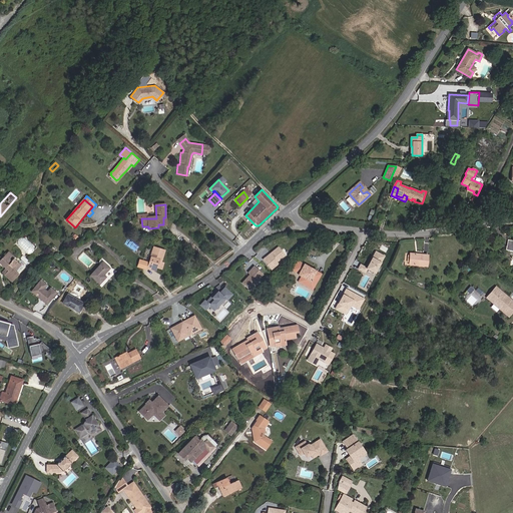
[(8,221),(9,222),(12,224),(18,216),(14,214),(8,221)]
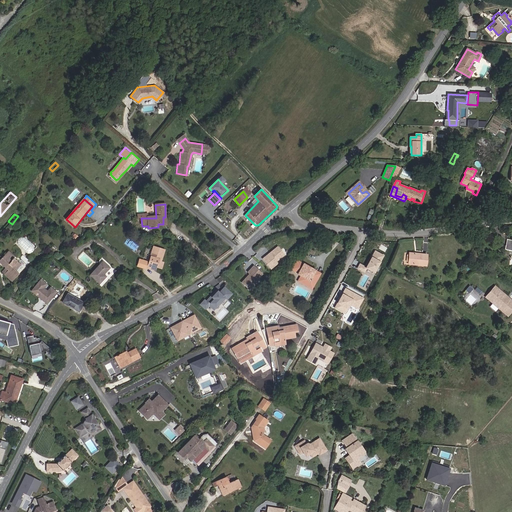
[(148,268),(152,270),(153,266),(158,268),(163,269),(165,262),(162,261),(160,261),(163,250),(155,247),(150,262),(141,260),(139,267),(147,269),(148,268)]
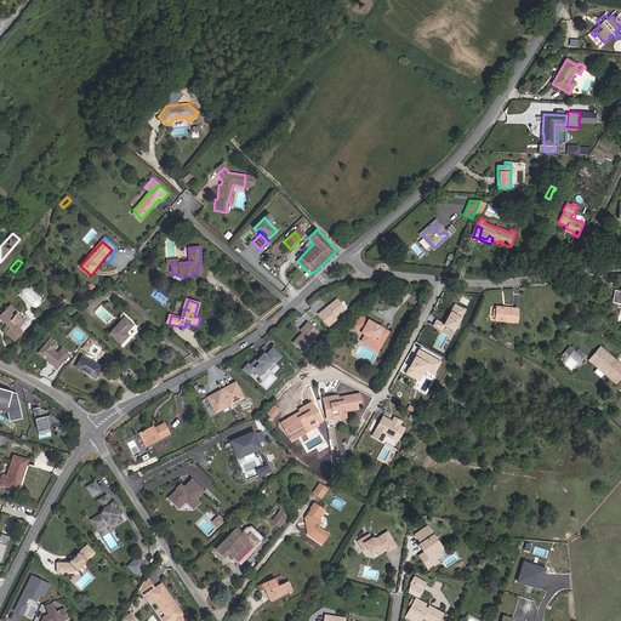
[(337,318),(335,315),(345,307),(337,300),(334,302),(332,301),(319,313),(329,325),(337,318)]
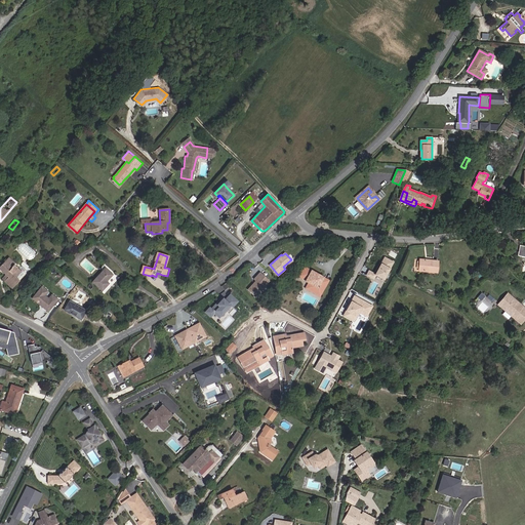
[(384,255),(375,272),(368,269),(366,275),(384,283),(394,260),(384,255)]
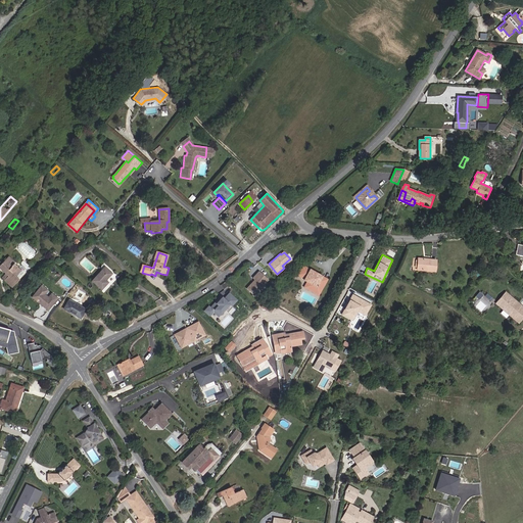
[(8,255),(0,264),(0,268),(4,272),(0,276),(11,287),(19,279),(15,275),(20,270),(13,263),(14,262),(8,255)]
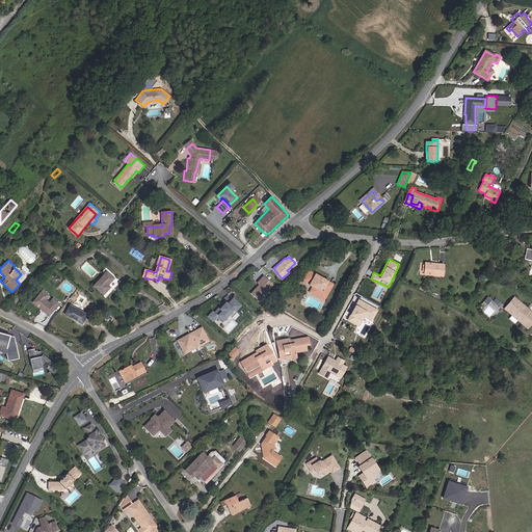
[(443,267),(426,264),(424,274),(440,278),(443,267)]
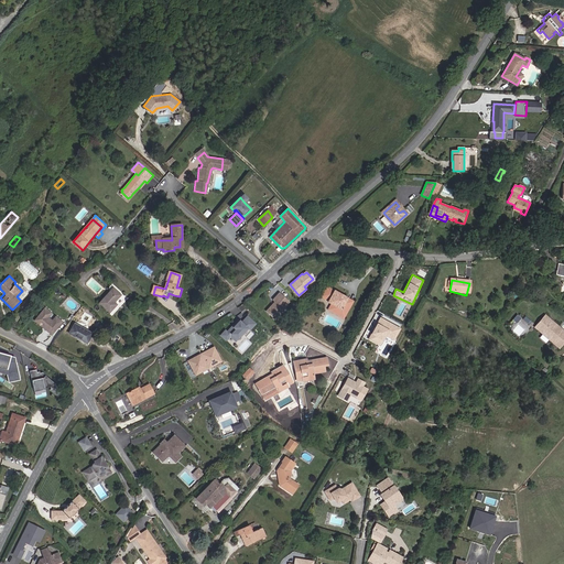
[(334,311),(346,317),(354,303),(348,300),(349,297),(337,290),(336,291),(328,286),(324,295),(332,299),(331,301),(334,303),(337,305),(336,306),(337,306),(334,311)]
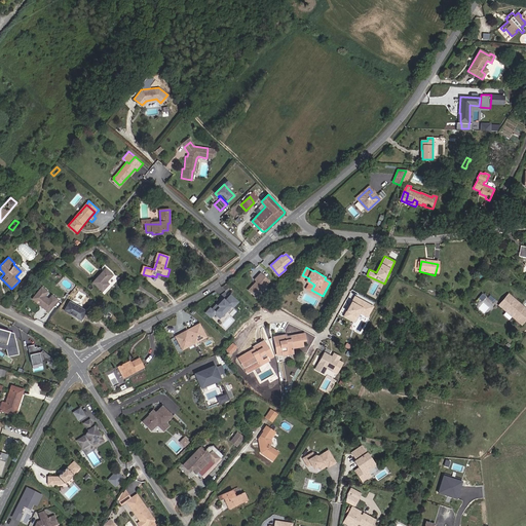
[(109,271),(97,287),(106,295),(113,287),(110,284),(116,277),(109,271)]
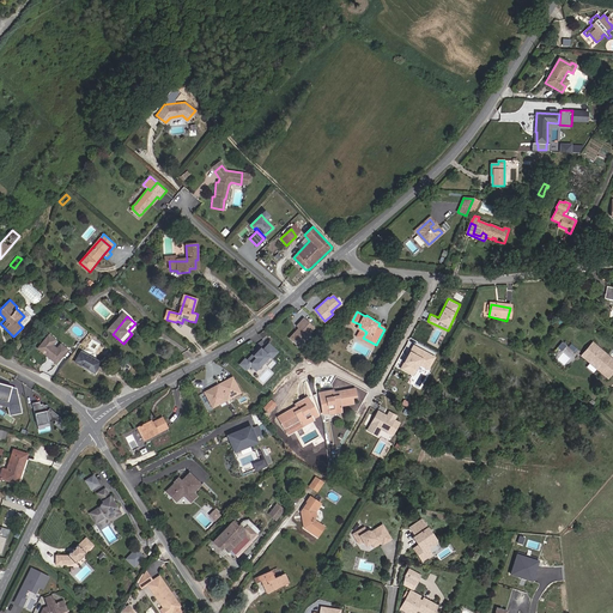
[(315,327),(304,317),(298,326),(302,328),(298,332),(297,331),(291,338),(301,346),(308,340),(305,338),(315,327)]
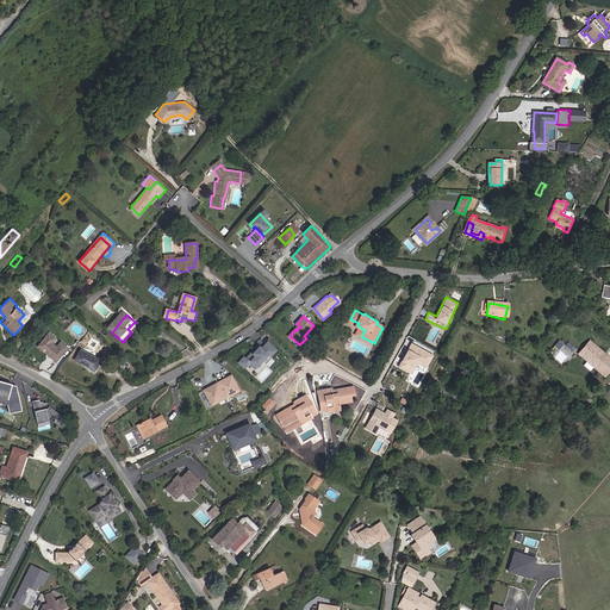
[(67,349),(60,343),(56,348),(54,348),(51,347),(51,344),(56,340),(49,334),(37,347),(44,353),(45,353),(48,355),(48,358),(55,363),(67,349)]
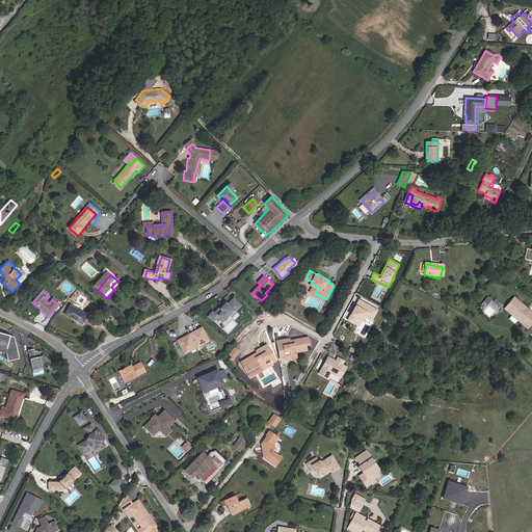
[(515,293),(507,302),(524,318),(525,316),(531,321),(531,319),(531,307),(530,306),(529,307),(527,304),(528,304),(515,293)]
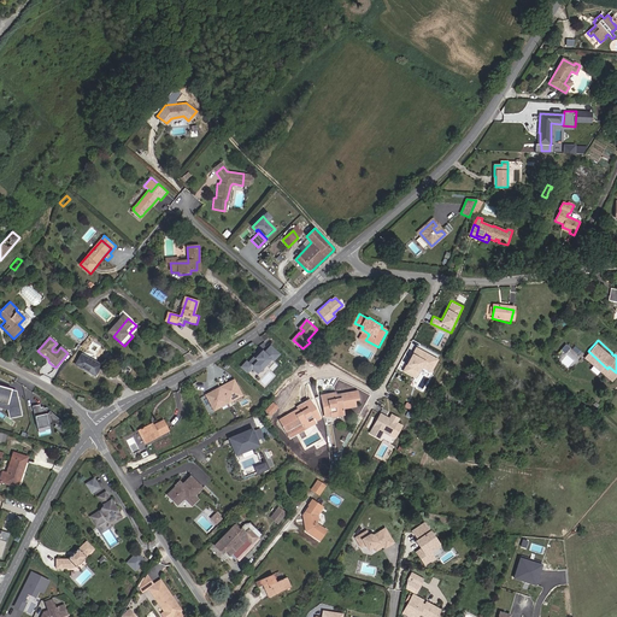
[(272,360),(271,359),(278,352),(269,345),(263,352),(260,350),(254,357),(253,356),(247,362),(245,360),(241,365),(247,371),(251,366),(257,371),(264,364),(268,366),(272,360)]
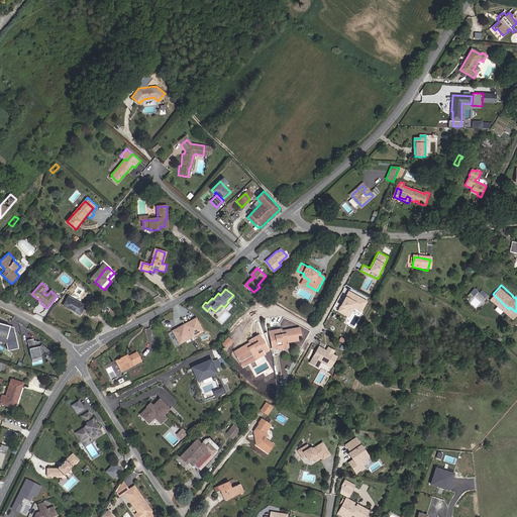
[(347,290),(337,310),(348,316),(353,308),(362,312),(368,300),(347,290)]
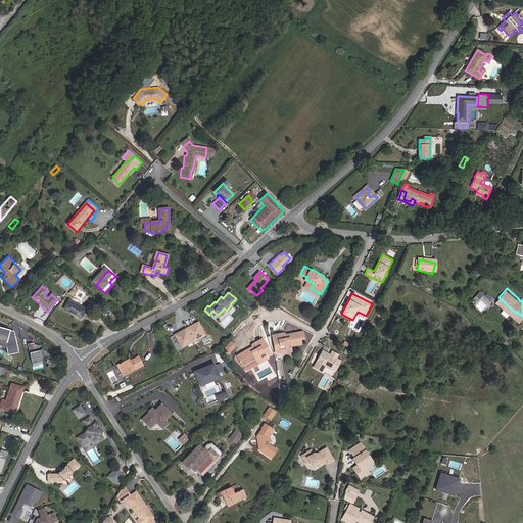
[(69,301),(64,310),(81,320),(86,312),(69,301)]
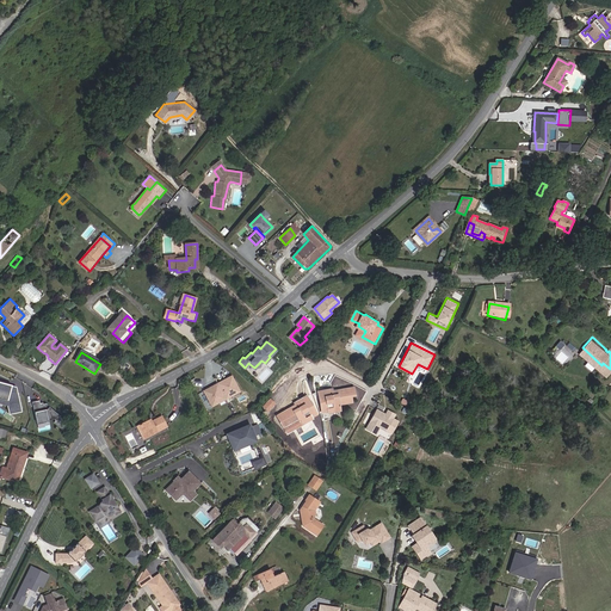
[(232,375),(204,390),(213,406),(240,390),(232,375)]
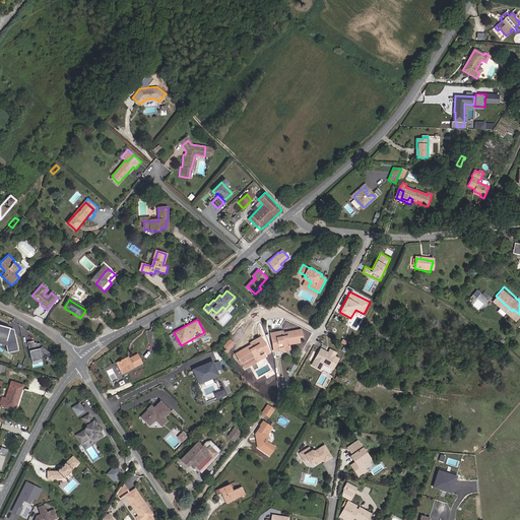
[(14,332),(8,330),(9,328),(0,325),(0,338),(6,340),(8,351),(17,349),(14,332)]
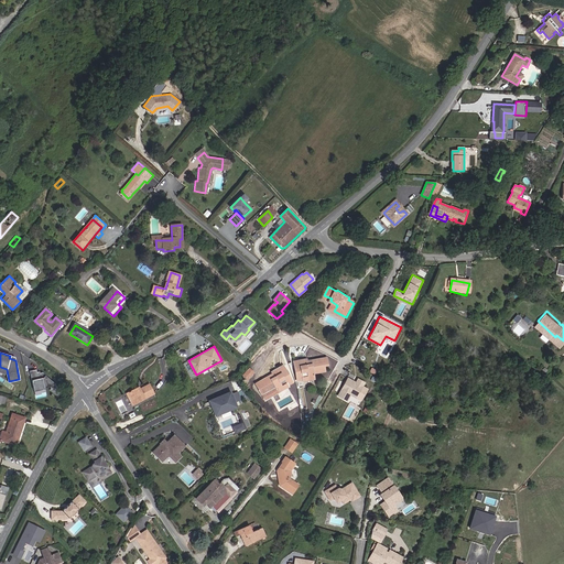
[(295,360),(300,380),(305,379),(305,380),(317,379),(316,372),(327,370),(326,366),(329,365),(328,356),(310,360),(308,357),(295,360)]
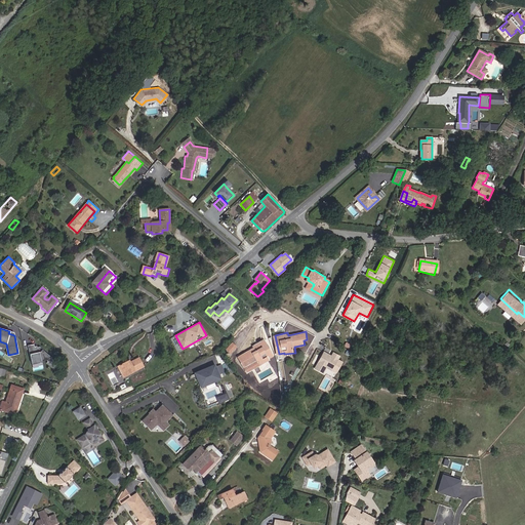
[(275,335),(264,338),(273,355),(279,354),(275,335)]
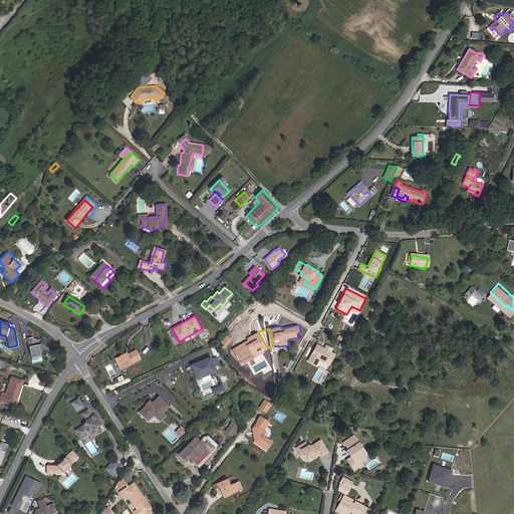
[(267,347),(258,331),(247,338),(248,339),(232,349),(236,355),(239,353),(241,357),(251,352),(254,357),(263,351),(263,350),(267,347)]
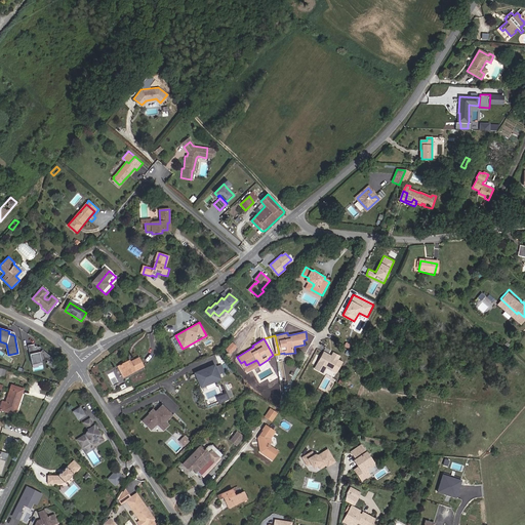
[(233,341),(226,348),(230,353),(238,347),(233,341)]
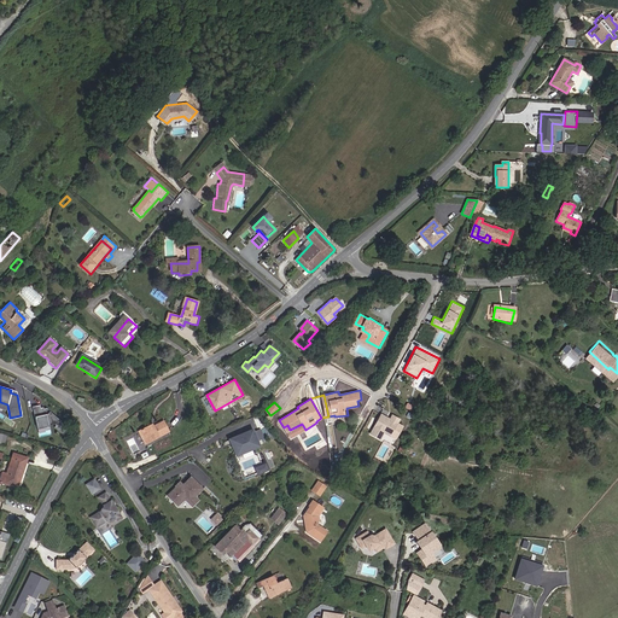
[(59,420),(48,412),(50,410),(46,408),(40,409),(39,406),(31,407),(35,426),(42,425),(44,426),(53,424),(54,425),(53,427),(62,433),(68,426),(59,420)]
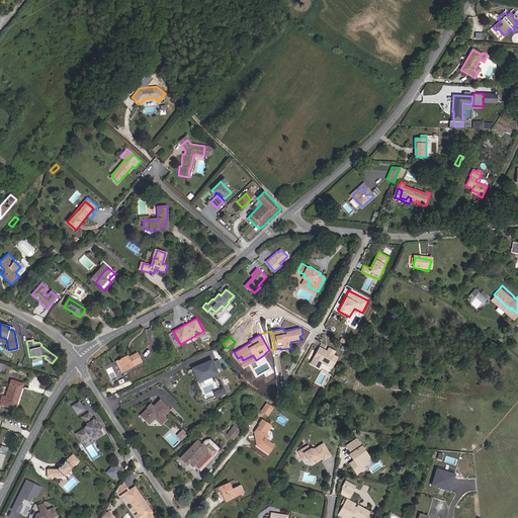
[(311,363),(330,372),(334,364),(330,362),(334,353),(319,346),(311,363)]
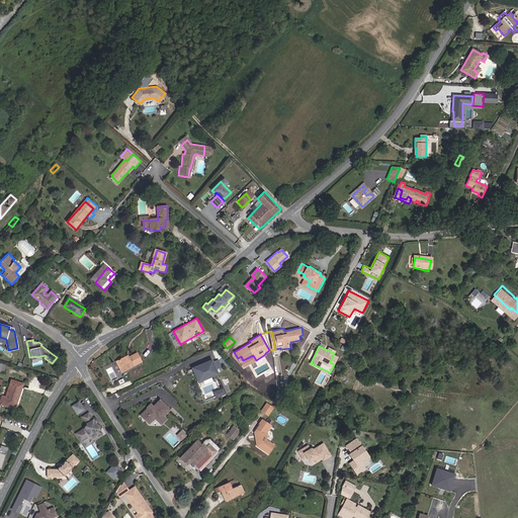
[(128,356),(120,360),(126,371),(143,362),(138,354),(134,355),(135,357),(131,359),(128,356)]
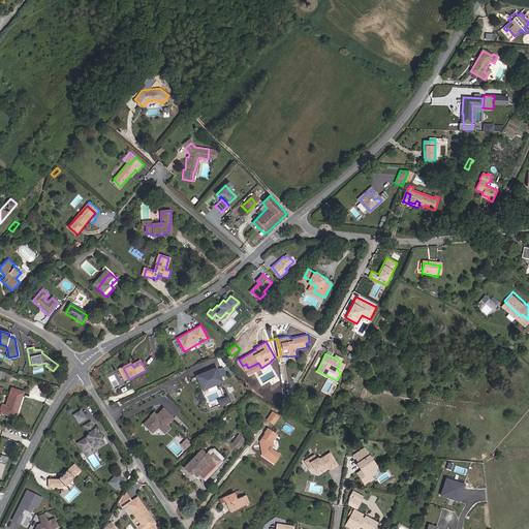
[(129,379),(123,368),(121,370),(127,380),(129,379)]
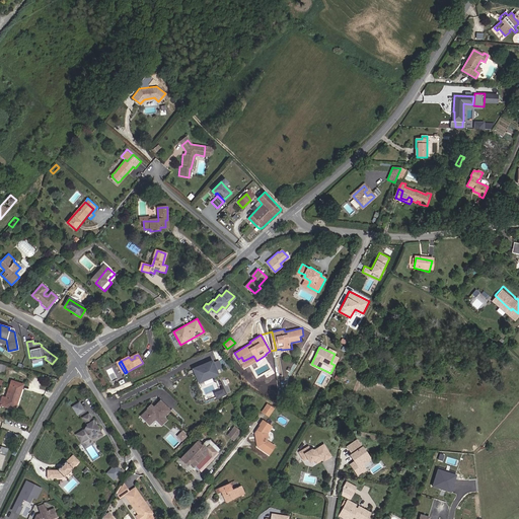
[(216,375),(212,362),(194,368),(198,381),(216,375)]
